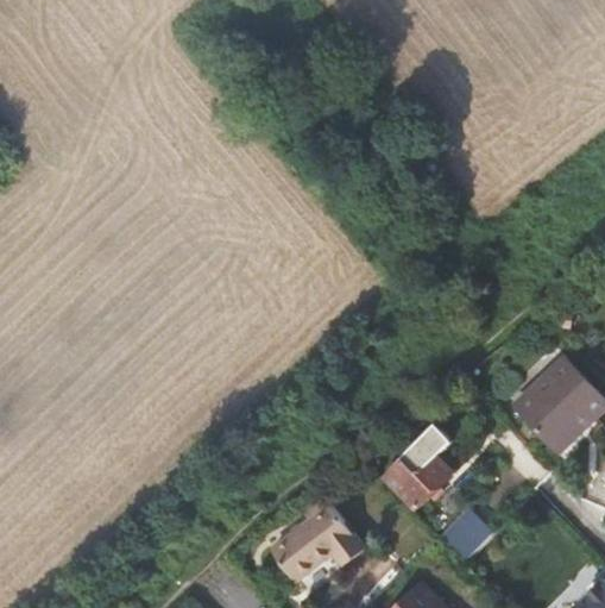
[(552,440),(585,409),(588,413),(604,399),(559,351),(510,399),(552,440)]
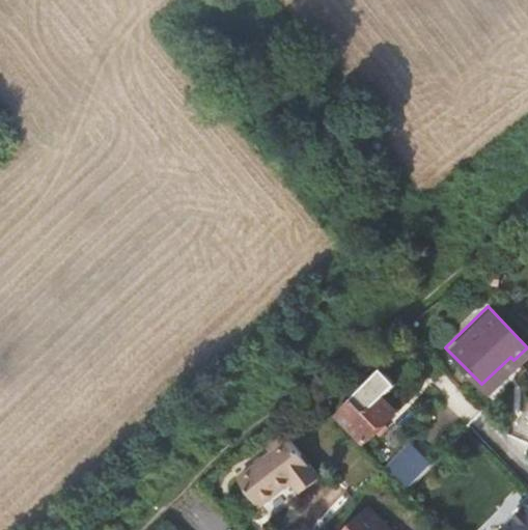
[(396,384),(382,368),(336,413),(364,441),(395,411),(383,397),(396,384)]
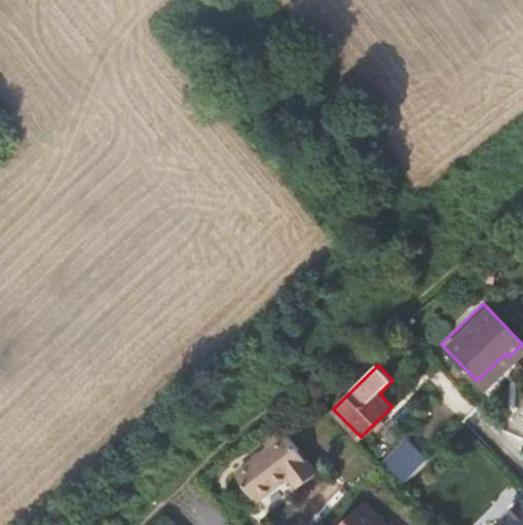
[(310,470),(286,436),(234,474),(253,500),(287,476),(293,485),(310,470)]
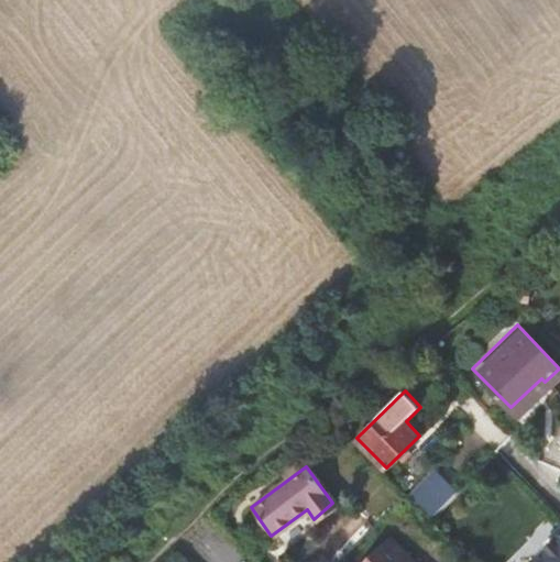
[(430,518),(457,491),(434,469),(407,496),(430,518)]
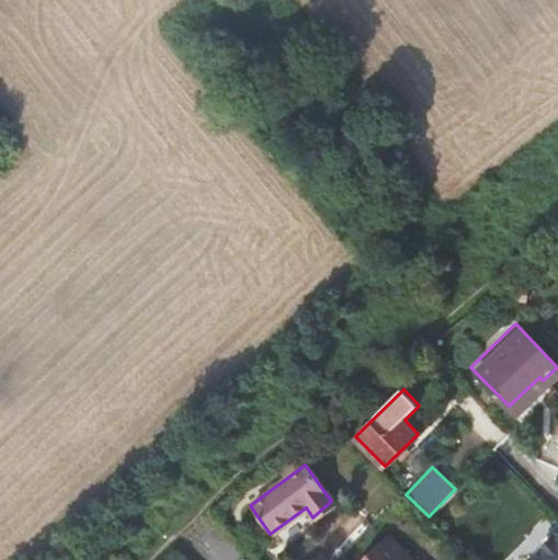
[(557,559),(557,538),(542,555),(546,559),(557,559)]
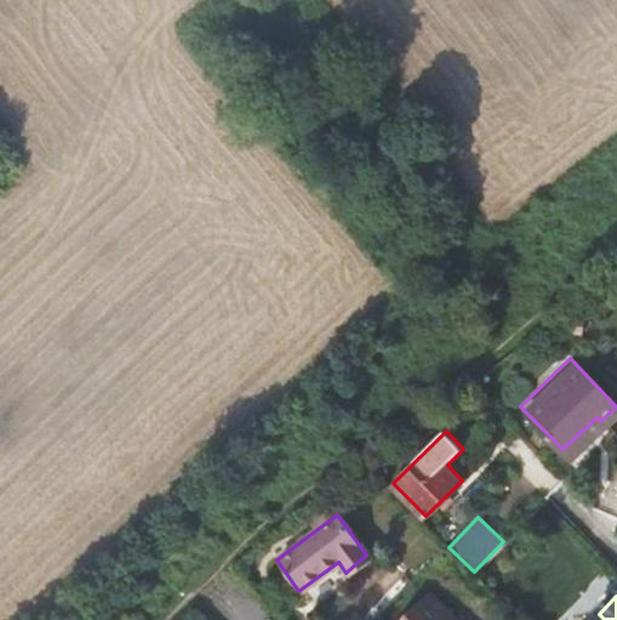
[(450,619),(426,597),(403,619),(450,619)]
